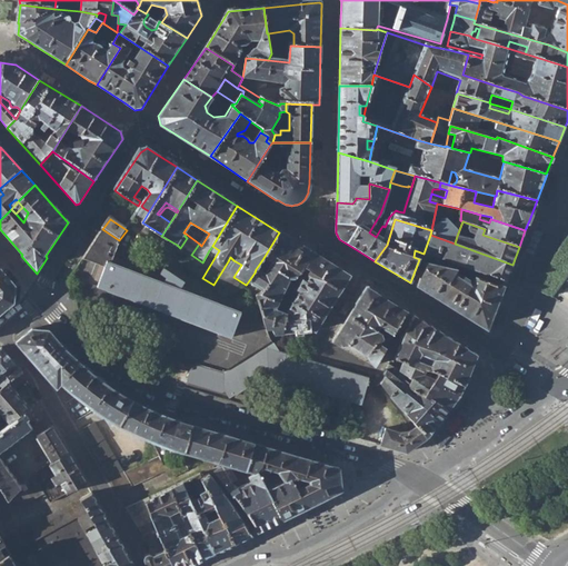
[(374,225),(369,232),(376,237),(380,229),(374,225)]
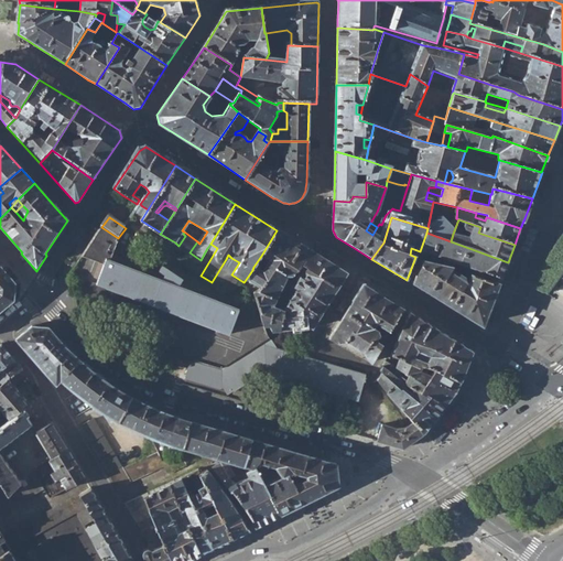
[(116,243),(118,238),(101,227),(82,259),(105,267),(97,284),(229,336),(238,312),(111,262),(118,244),(116,243)]
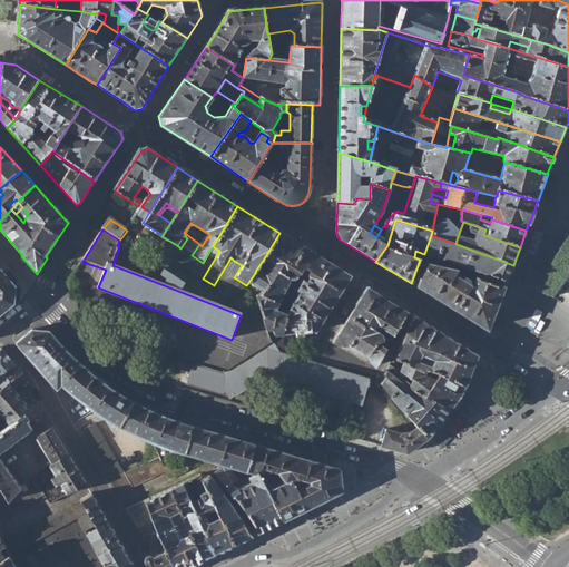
[(315,256),(280,233),(264,258),(273,264),(266,275),(264,279),(255,273),(247,284),(262,293),(261,301),(257,302),(267,333),(273,333),(275,338),(283,336),(285,314),(281,311),(275,312),(273,308),(292,280),(294,281),(295,279),(297,280),(298,277),(301,274),(302,275),(305,270),(315,256)]
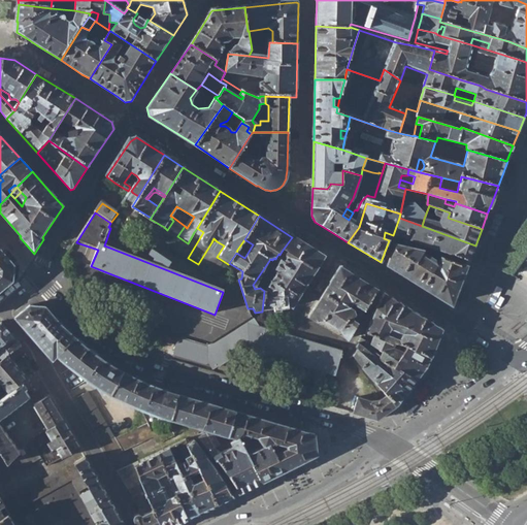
[(422,226),(399,218),(393,235),(469,262),(475,245),(422,226)]
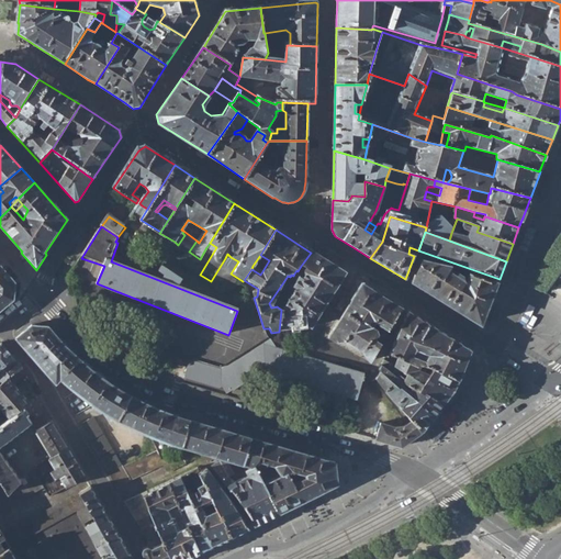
[(189,252),(178,245),(175,242),(168,252),(172,254),(175,252),(184,257),(183,258),(195,266),(200,259),(189,252)]
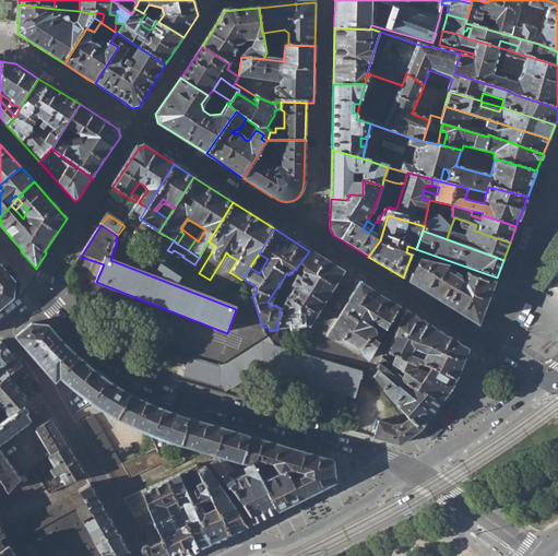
[(343,272),(309,251),(299,264),(300,264),(303,262),(306,264),(304,267),(304,270),(305,272),(301,278),(297,275),(291,285),(294,287),(280,308),(277,330),(309,327),(343,272)]
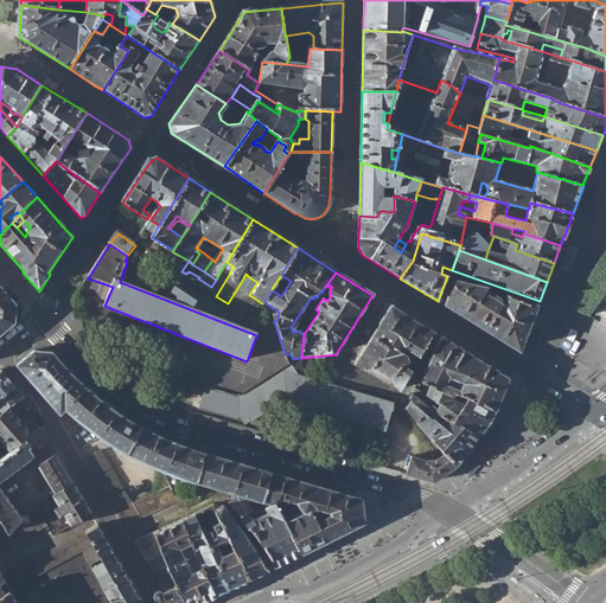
[(485,288),(455,282),(445,306),(520,352),(537,307),(508,296),(505,303),(502,305),(501,300),(496,296),(493,300),(489,296),(485,292),(486,289),(485,288)]
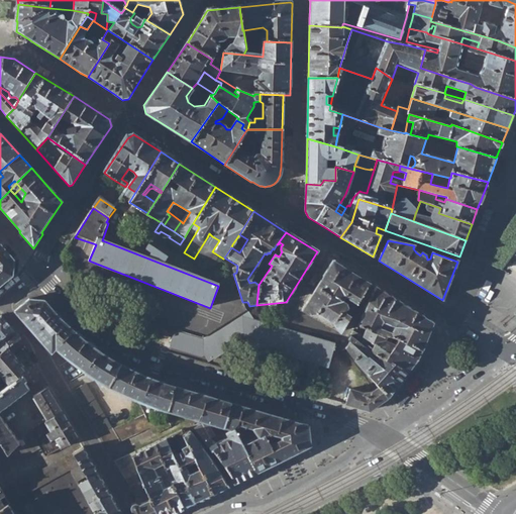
[(277,244),(274,249),(273,248),(271,251),(275,254),(279,257),(282,251),(281,249),(281,246),(278,244),(277,244)]
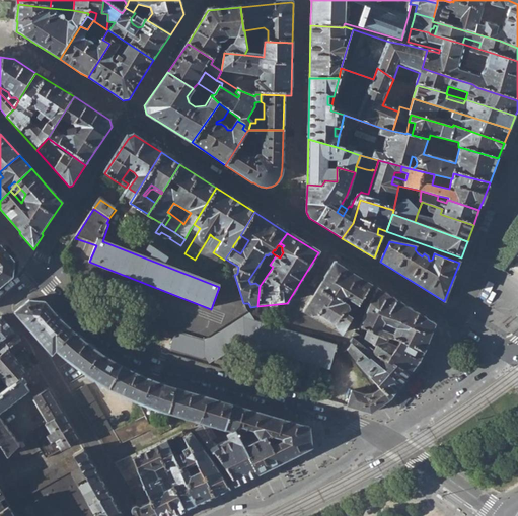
[(12,263),(0,247),(0,286),(11,277),(12,263)]
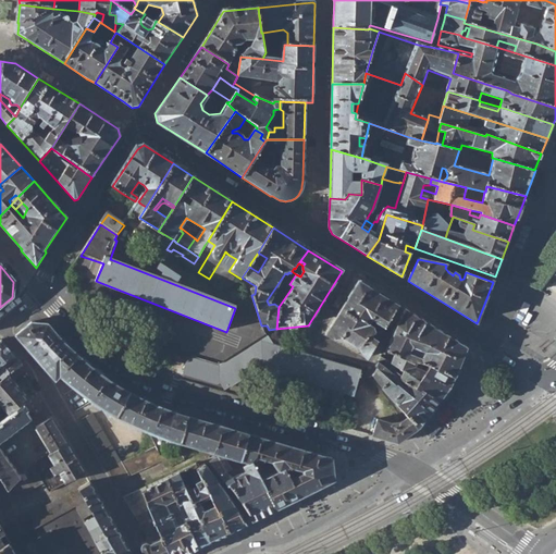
[(365,359),(368,360),(378,343),(371,340),(373,335),(380,340),(399,306),(371,288),(360,282),(325,337),(331,341),(343,341),(356,347),(359,352),(365,359)]
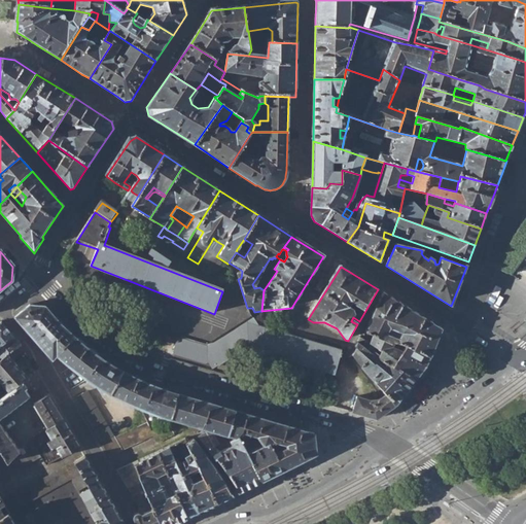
[(430,358),(442,328),(385,294),(373,313),(366,333),(374,336),(430,358)]
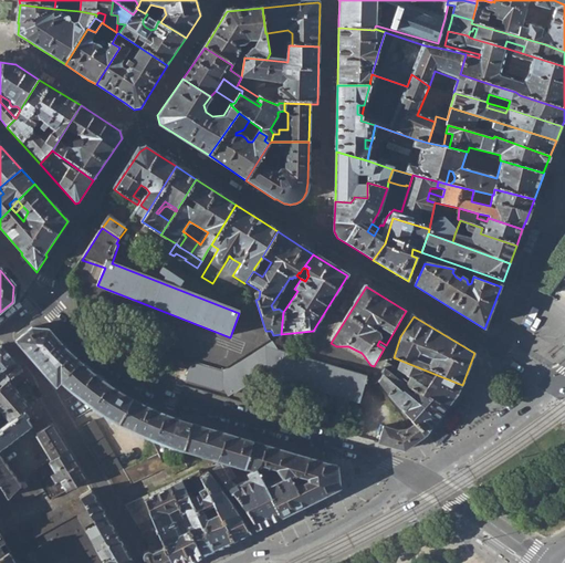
[(55,388),(61,383),(81,364),(66,350),(50,332),(32,331),(17,343),(45,376),(55,388)]
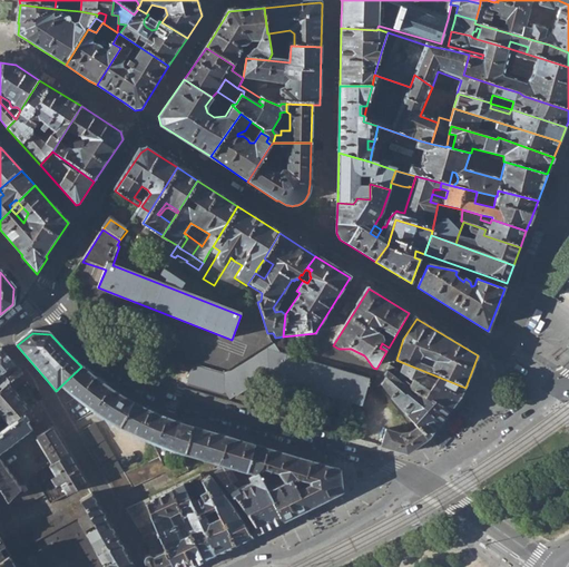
[(361,407),(361,408),(362,408),(368,389),(369,390),(372,382),(339,372),(280,354),(274,348),(225,378),(192,371),(190,371),(186,385),(188,387),(189,385),(221,396),(225,393),(231,400),(235,398),(237,398),(237,397),(237,396),(246,391),(246,392),(248,391),(247,390),(256,384),(257,385),(258,384),(257,383),(266,378),(267,379),(268,379),(267,377),(268,375),(280,379),(278,383),(281,383),(303,390),(303,391),(305,391),(326,397),(326,398),(327,398),(329,398),(350,403),(350,404),(351,404),(361,407)]
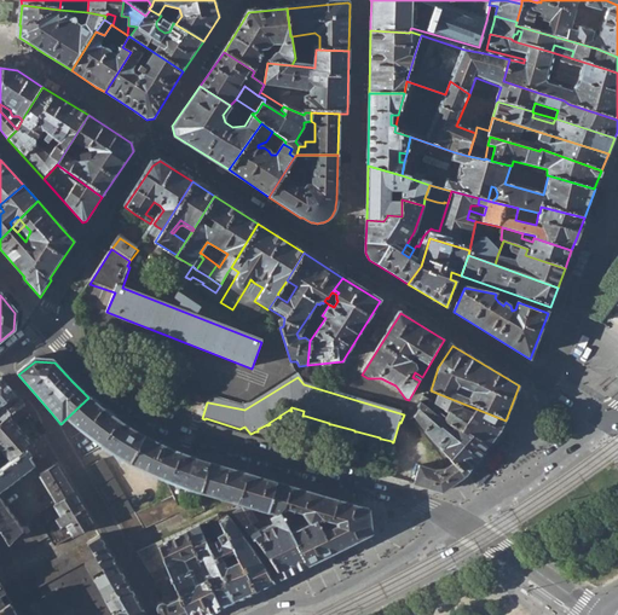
[(0,408),(16,398),(1,379),(0,381),(0,408)]
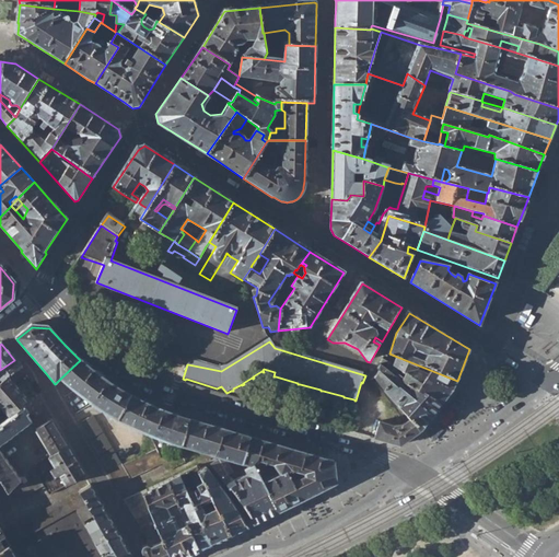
[(397,357),(394,366),(453,392),(457,381),(397,357)]
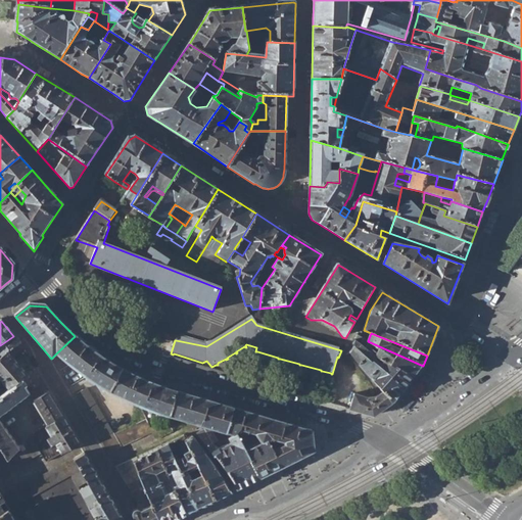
[(20,344),(13,336),(0,345),(0,359),(0,361),(7,355),(20,344)]
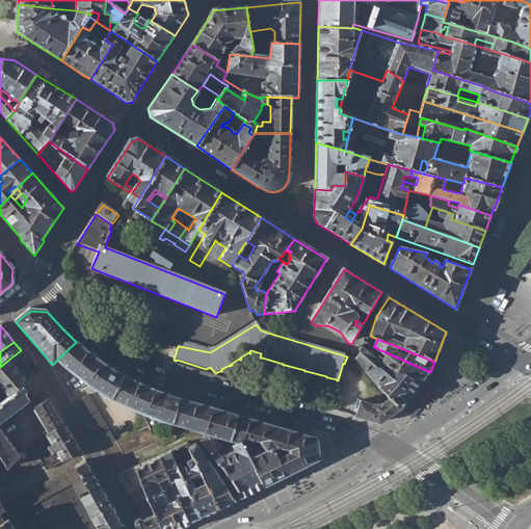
[(57,360),(86,385),(102,363),(89,353),(76,342),(57,360)]
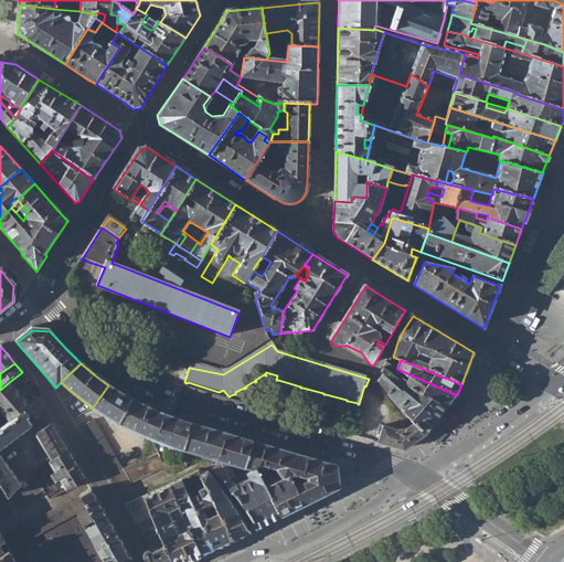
[(386,364),(383,369),(448,406),(457,395),(397,369),(390,366),(386,364)]
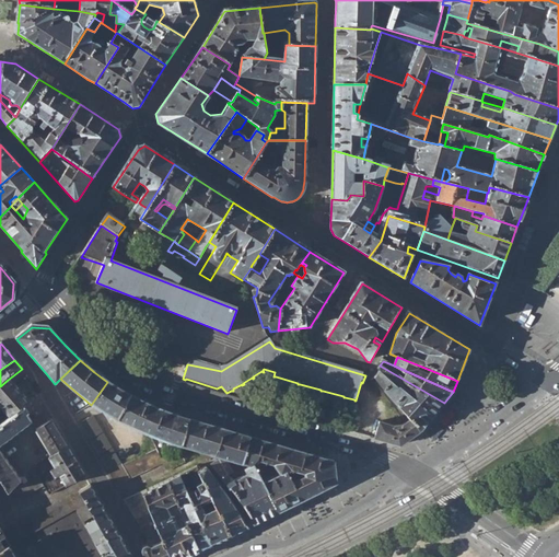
[(377,372),(380,373),(437,415),(444,403),(380,366),(377,370),(377,372)]
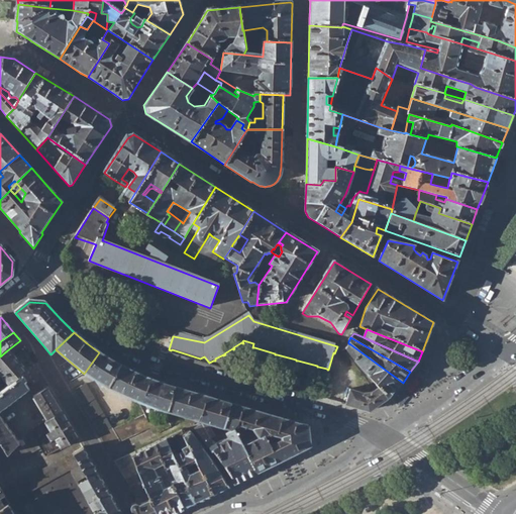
[(392,396),(403,383),(350,344),(345,350),(379,387),(389,399),(392,396)]
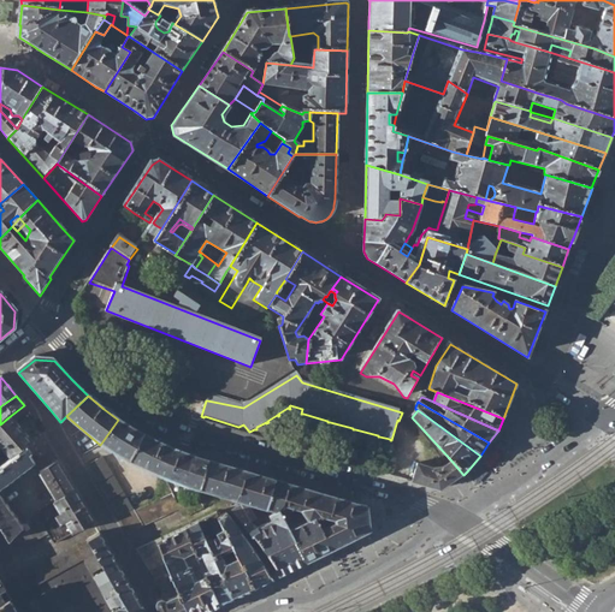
[(34,443),(9,417),(0,425),(0,422),(0,447),(10,461),(25,449),(34,443)]
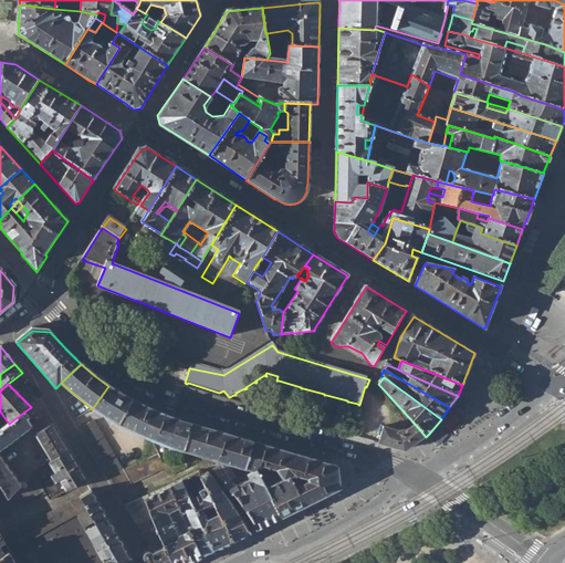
[(92,409),(119,425),(132,402),(121,394),(108,386),(92,409)]
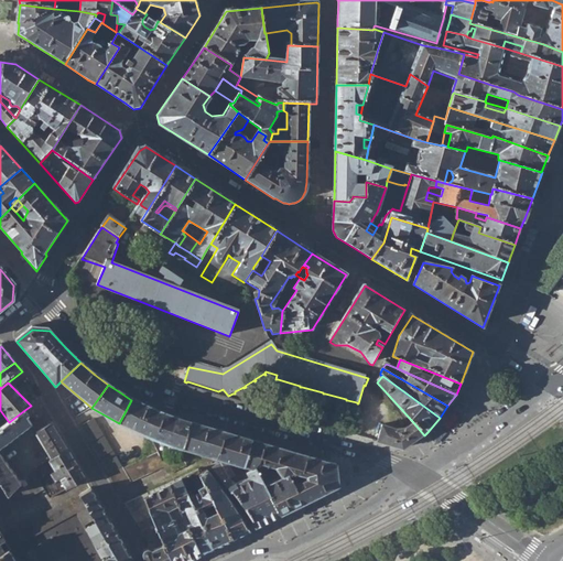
[(119,423),(154,440),(165,416),(145,407),(131,400),(119,423)]
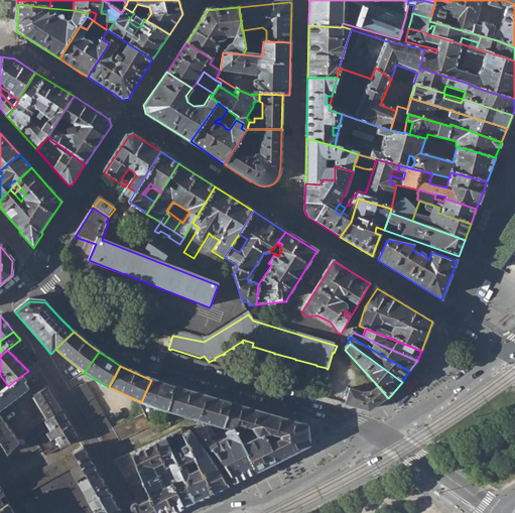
[(34,367),(28,371),(21,376),(25,381),(23,383),(24,385),(38,376),(34,367)]
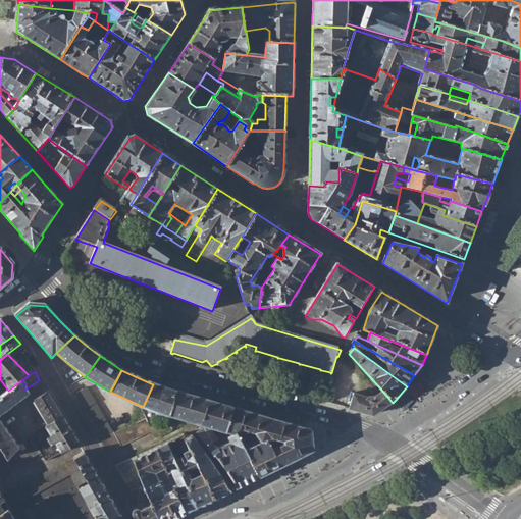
[(356,375),(367,390),(371,386),(360,372),(356,375)]
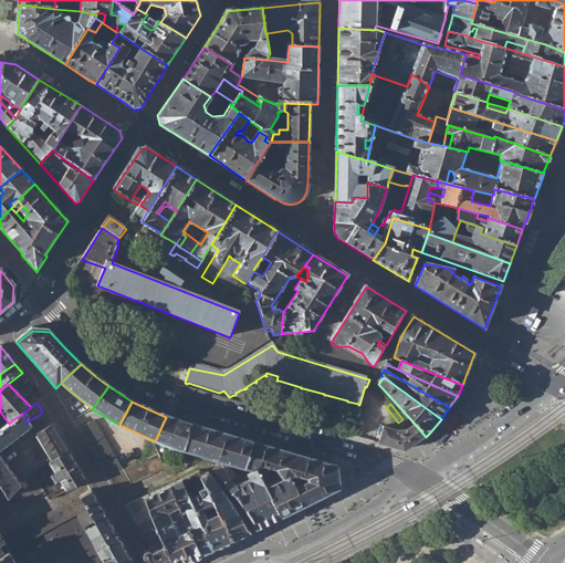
[(0,457),(0,451),(31,429),(27,423),(25,420),(28,418),(23,413),(9,424),(0,429),(0,488),(6,497),(8,499),(21,488),(20,486),(0,457)]
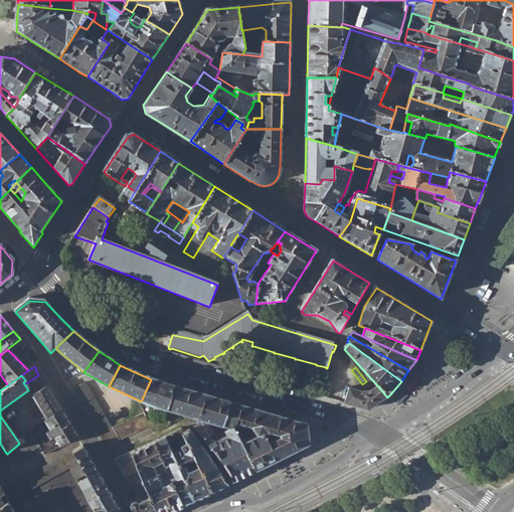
[(42,380),(38,375),(24,384),(28,390),(42,380)]
